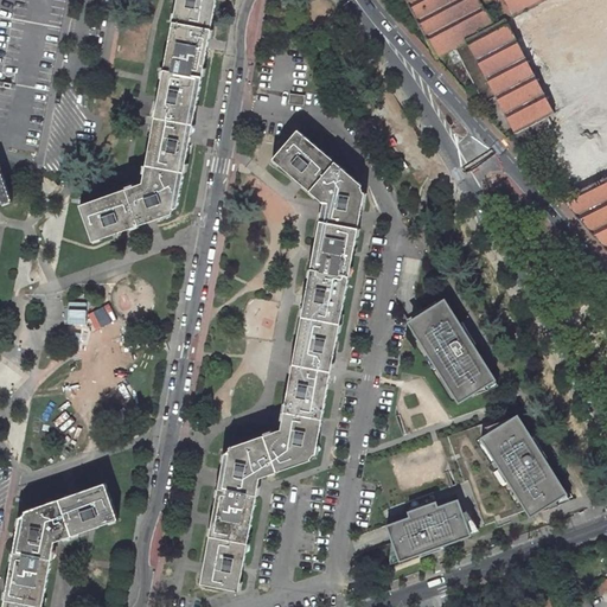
[(210,0),(173,0),(138,180),(75,206),(89,242),(172,209),(210,0)]
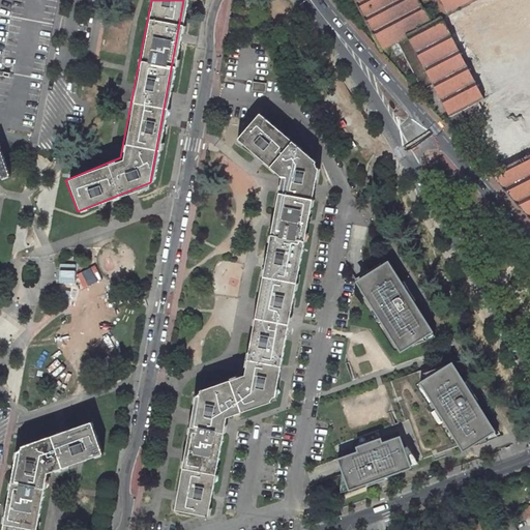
[(481,96),(440,17),(473,0),(354,0),(381,51),(407,38),(446,114),(481,96)]
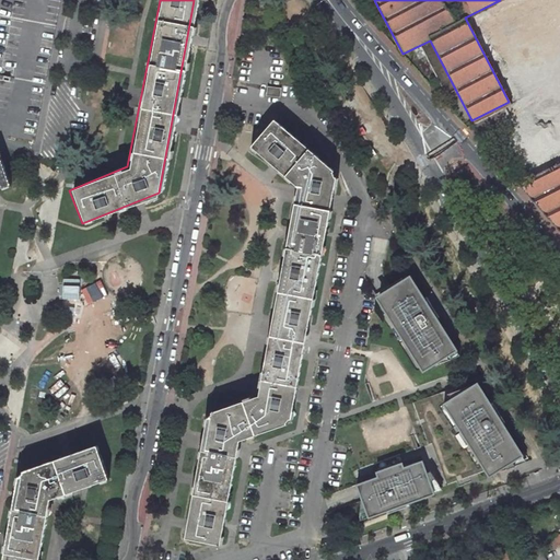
[(281,88),(268,86),(267,95),(280,97),(281,88)]
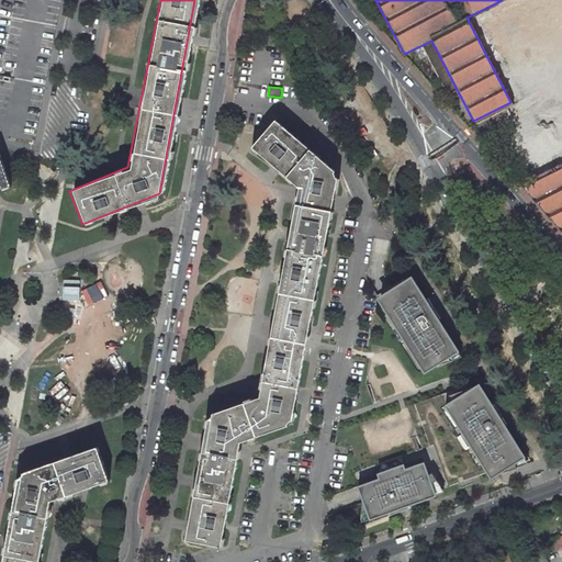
[(339,179),(274,124),(253,149),(301,190),(261,397),(208,411),(184,539),(217,546),(238,440),(292,426),(339,179)]
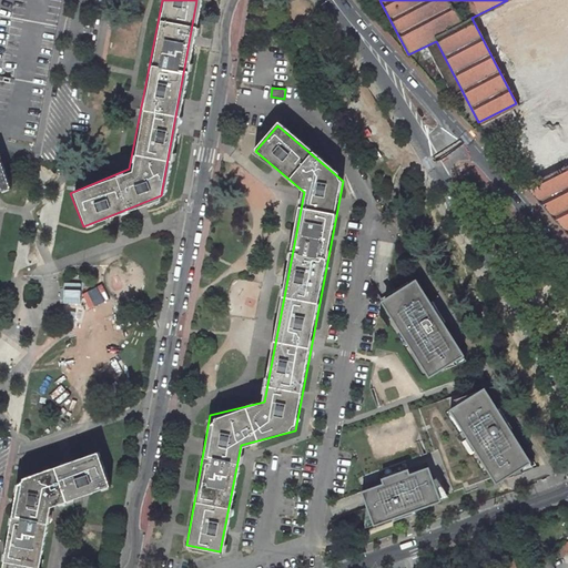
[(0,191),(12,186),(0,155),(0,154),(0,191)]
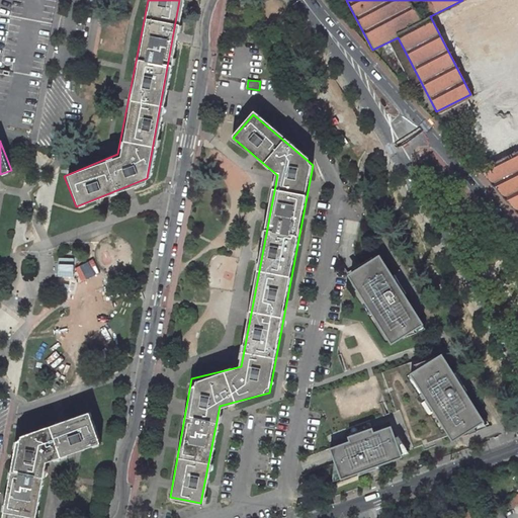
[(517,153),(497,165),(482,172),(517,212),(517,153)]
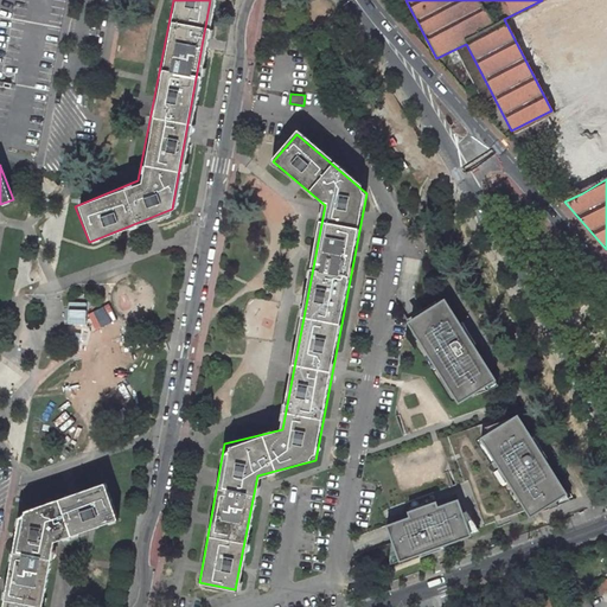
[(486,381),(440,295),(402,317),(448,402),(486,381)]
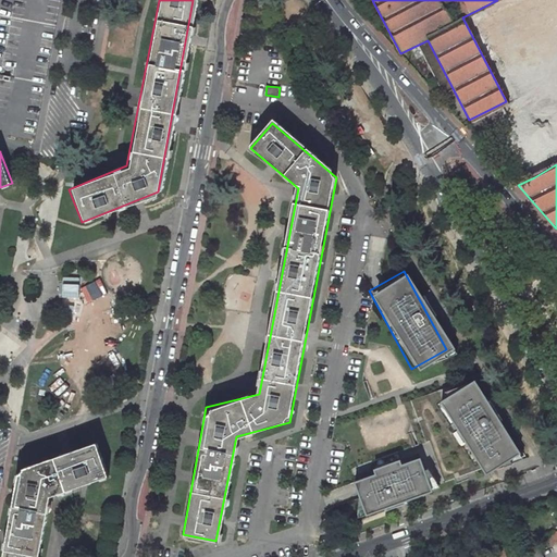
[(469,381),(445,390),(448,395),(441,399),(483,468),(499,457),(504,465),(511,461),(509,457),(519,450),(491,406),(494,405),(490,398),(486,399),(484,395),(480,397),(475,391),(469,381)]
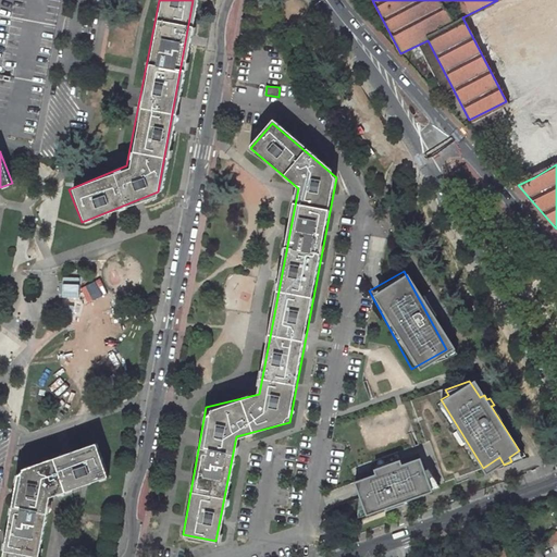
[(108,474),(96,444),(19,471),(2,556),(38,556),(50,495),(108,474)]
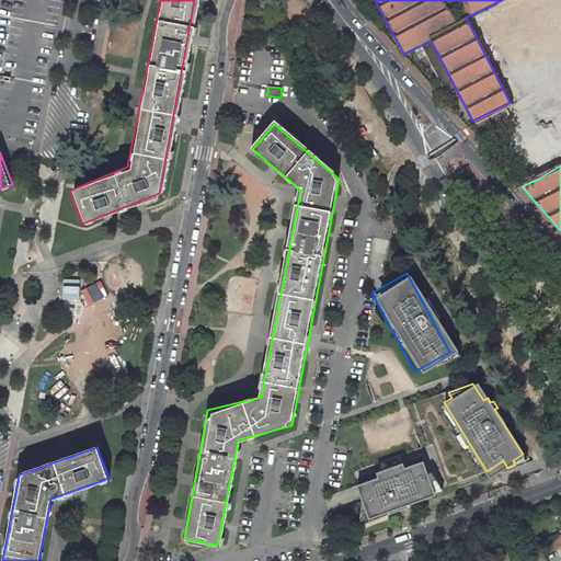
[(365,507),(368,516),(400,505),(401,507),(409,504),(408,502),(434,492),(430,480),(435,478),(431,470),(426,471),(422,459),(404,466),(402,461),(376,471),(377,476),(356,483),(363,499),(361,500),(361,508),(365,507)]
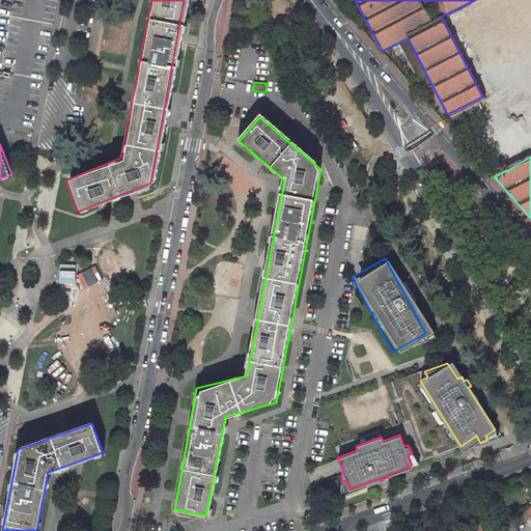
[(468,508),(475,505),(472,498),(465,501),(468,508)]
